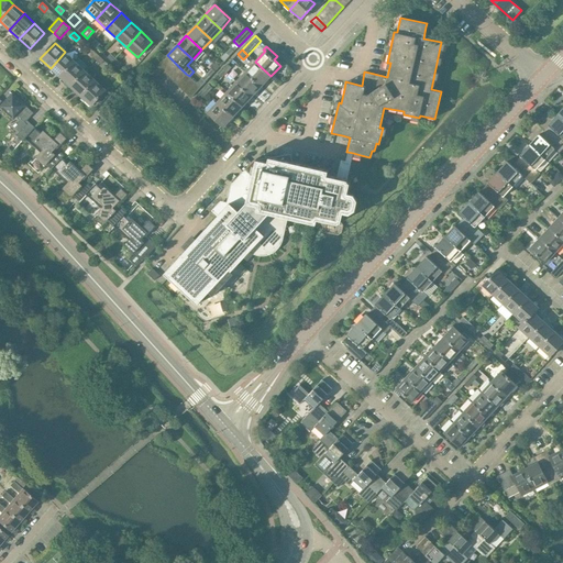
[(96,59),(99,56),(94,51),(90,54),(96,59)]
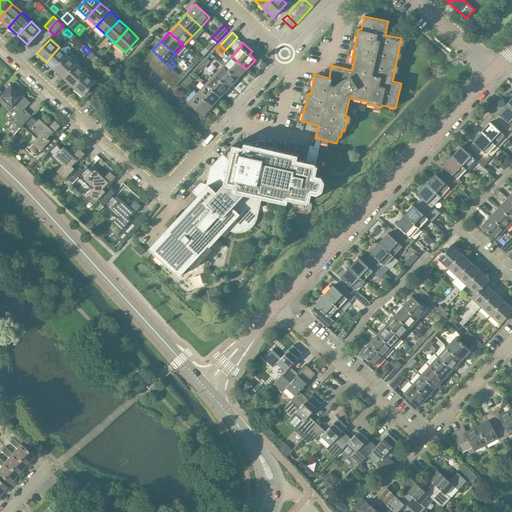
[(46,62),(55,70),(68,56),(59,47),(46,62)]
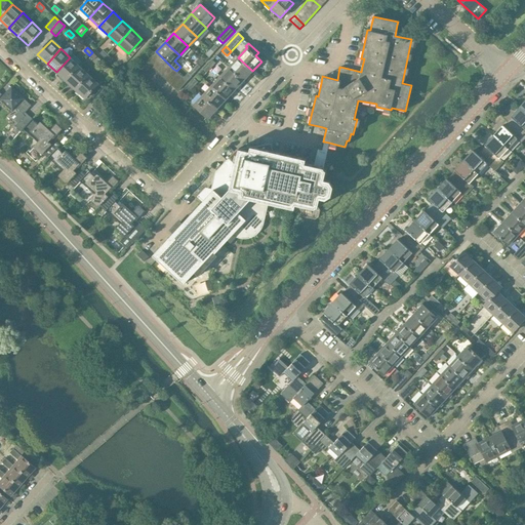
[(105,57),(108,54),(103,49),(99,53),(105,57)]
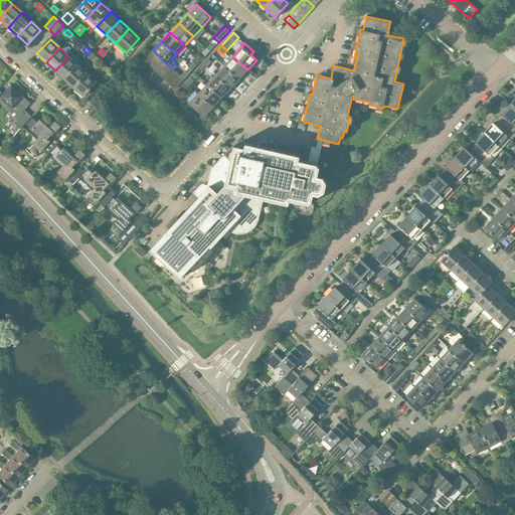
[(144,60),(149,65),(158,55),(153,50),(144,60)]
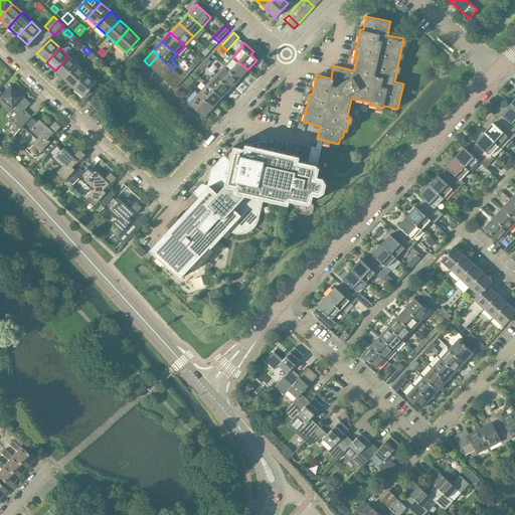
[(149,65),(153,69),(162,59),(158,55),(149,65)]
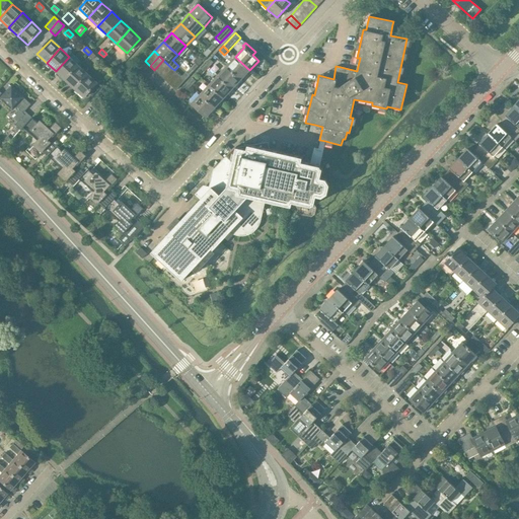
[(56,71),(65,80),(78,65),(69,57),(56,71)]
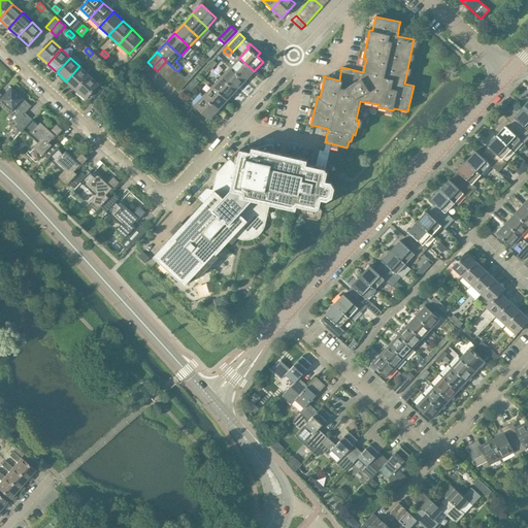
[(239,58),(230,67),(245,81),(254,71),(239,58)]
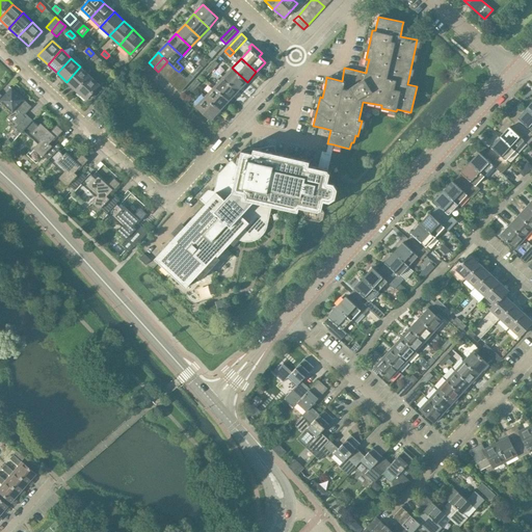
[(158,72),(162,76),(171,65),(167,61),(158,72)]
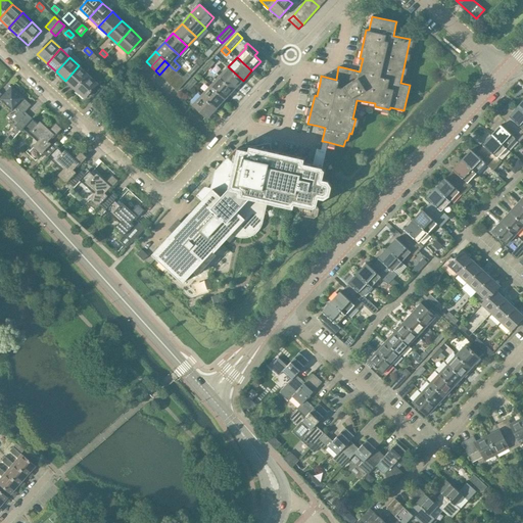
[(110,69),(105,64),(102,68),(107,73),(110,69)]
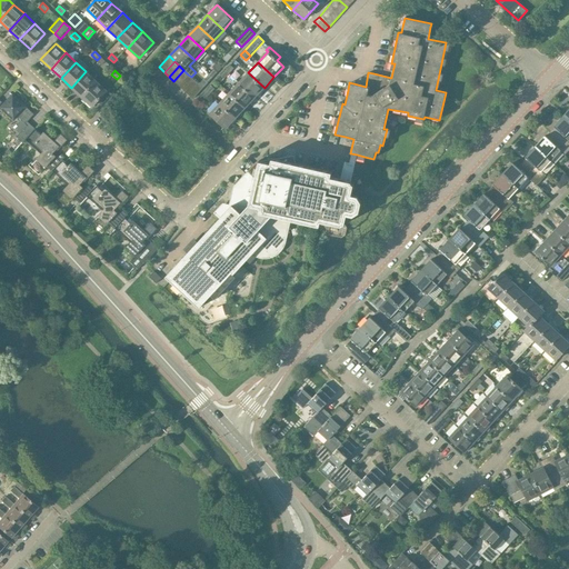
[(173,81),(178,85),(188,75),(183,70),(173,81)]
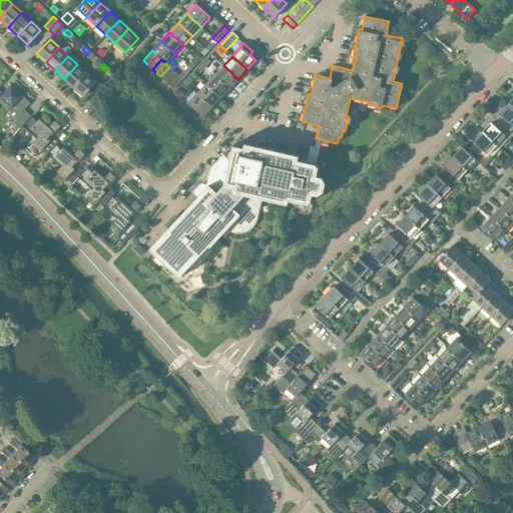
[(64,79),(74,87),(87,73),(77,64),(64,79)]
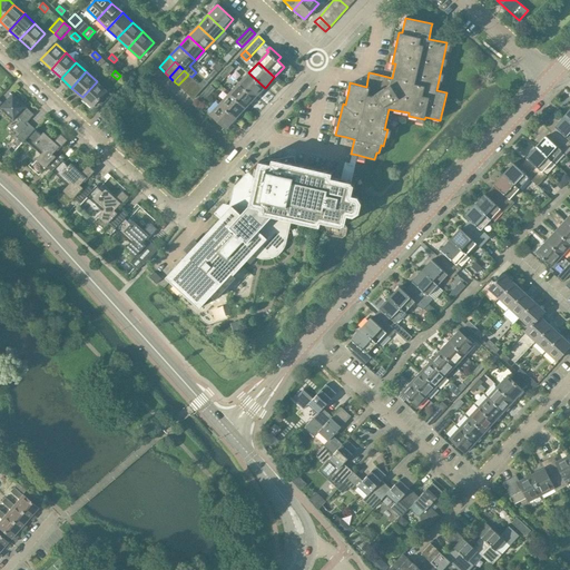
[(248,72),(239,84),(255,98),(265,88),(248,72)]
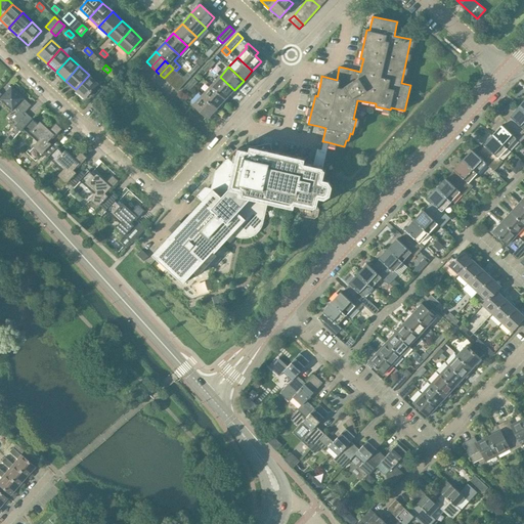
[(164,78),(169,83),(177,73),(176,71),(173,69),(164,78)]
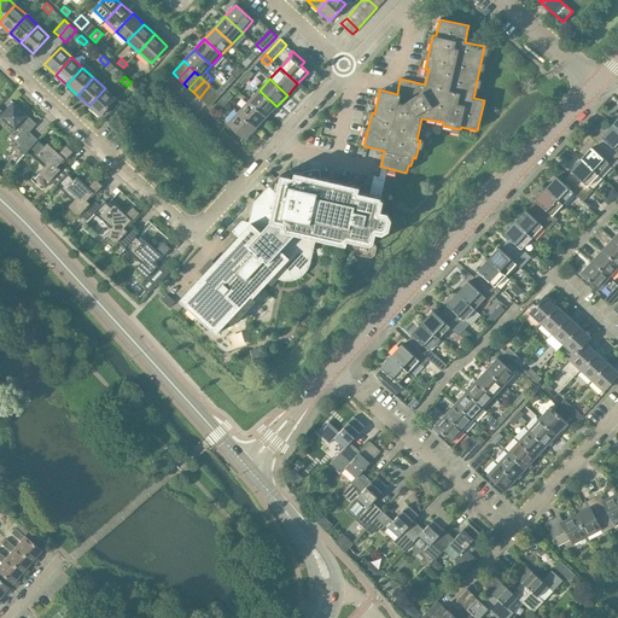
[(199,98),(204,103),(215,91),(209,86),(199,98)]
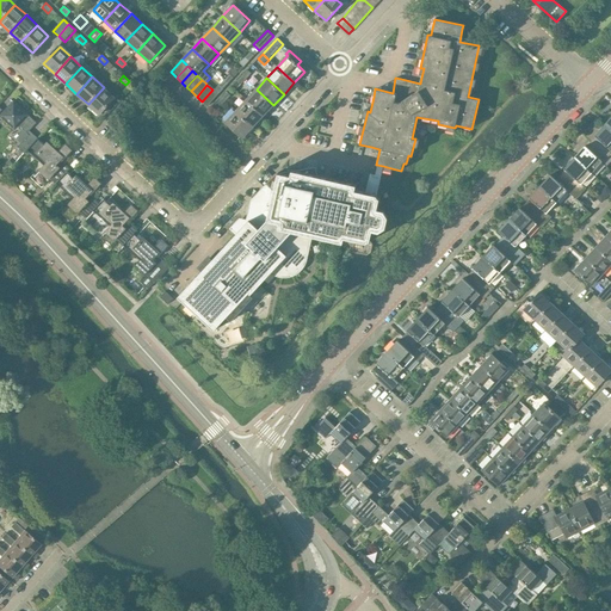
[(104,87),(88,104),(99,115),(115,98),(104,87)]
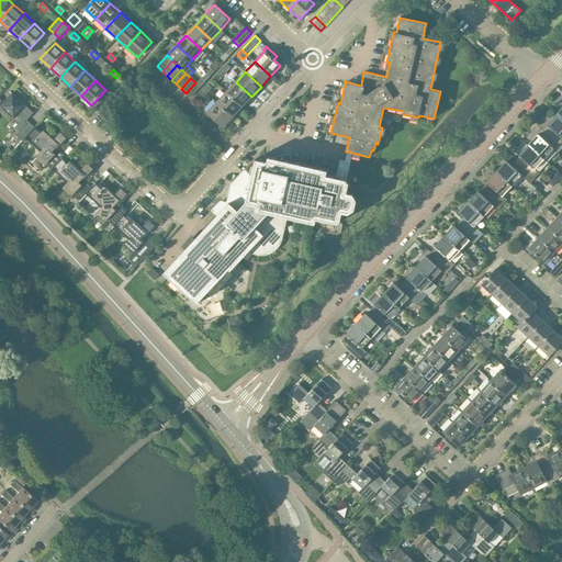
[(195,82),(186,93),(191,98),(201,88),(195,82)]
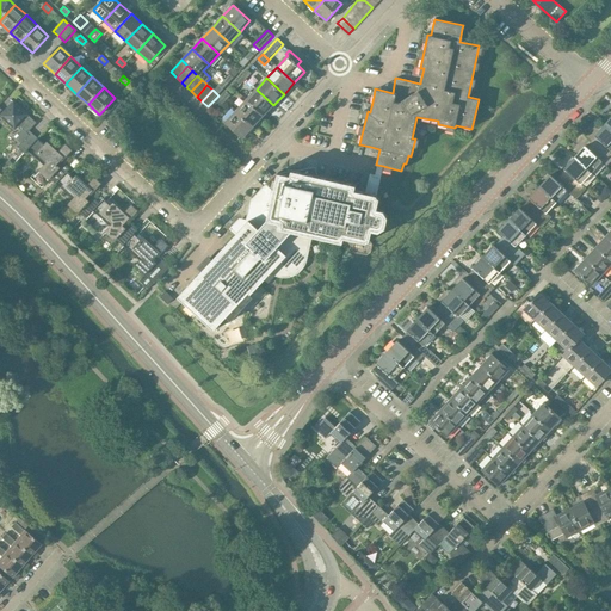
[(257,90),(246,100),(264,116),(273,105),(257,90)]
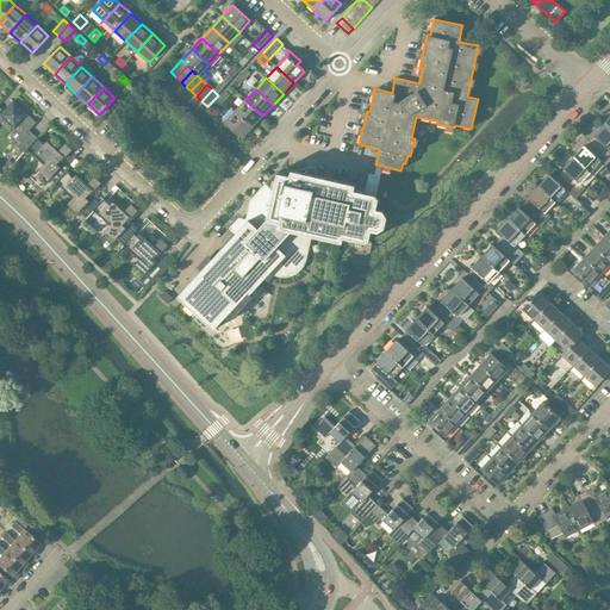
[(246,100),(236,111),(253,126),(263,116),(246,100)]
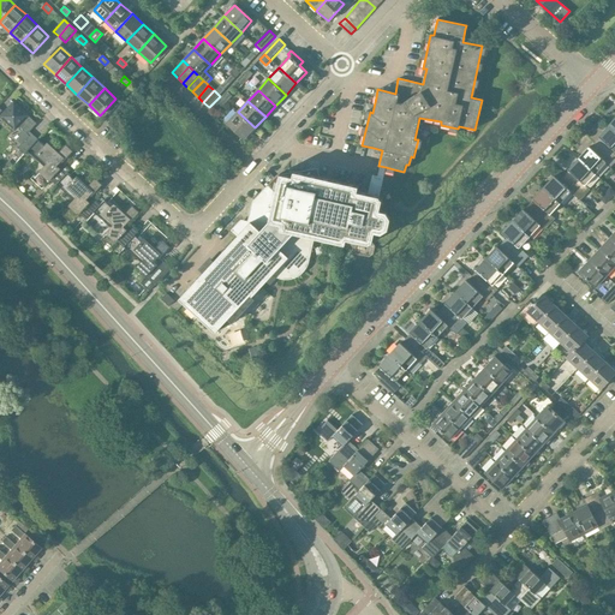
[(18,126),(28,135),(37,124),(15,103),(1,117),(16,130),(18,126)]
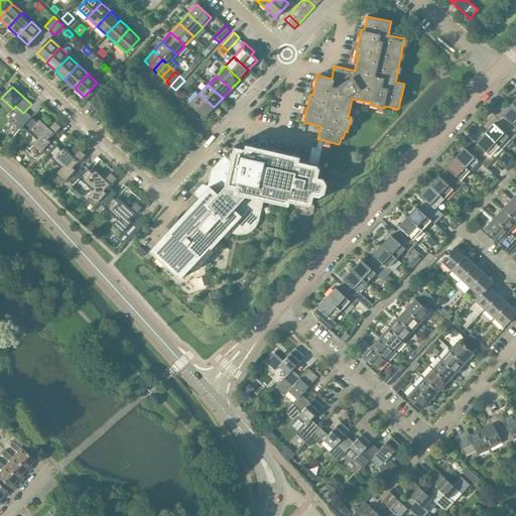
[(214,107),(200,94),(190,104),(205,117),(214,107)]
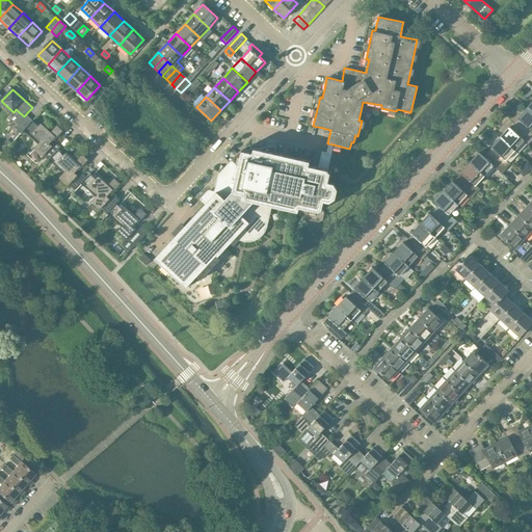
[(520,118),(514,123),(531,138),(531,111),(527,108),(519,117),(520,118)]
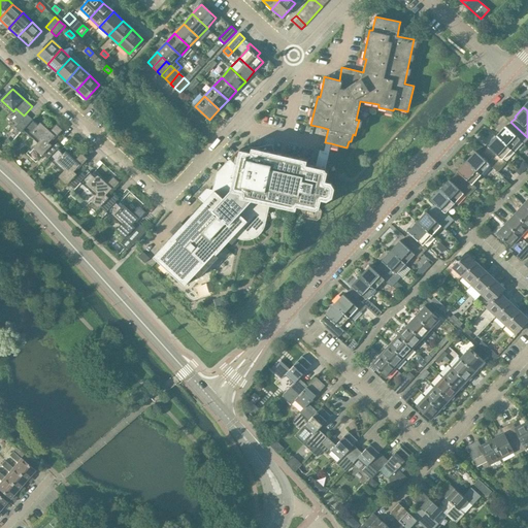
[(15,127),(21,132),(32,120),(27,114),(15,127)]
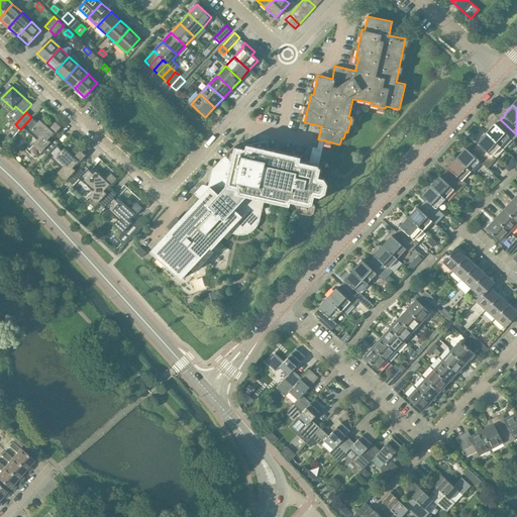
[(31,117),(20,129),(23,127),(37,141),(34,144),(45,154),(41,159),(43,161),(48,156),(47,156),(57,145),(59,142),(53,137),(62,127),(56,121),(48,129),(41,122),(39,124),(31,117)]
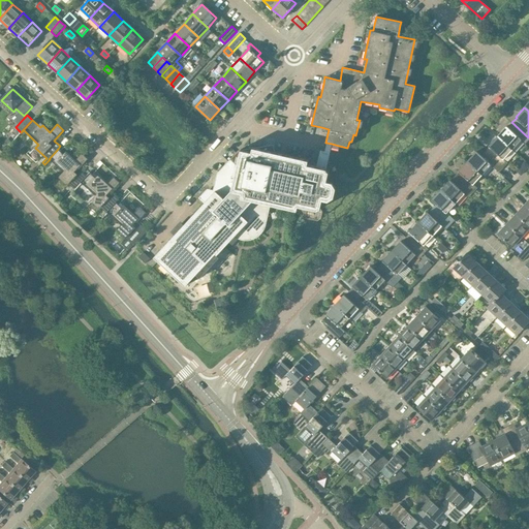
[(525,144),(528,138),(528,137),(511,122),(508,126),(507,125),(497,135),(511,149),(521,139),(525,144)]
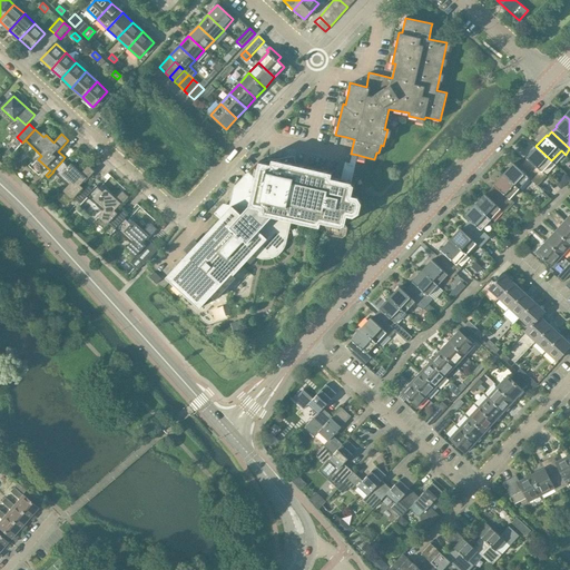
[(528,157),(522,163),(542,180),(547,174),(542,170),(551,160),(536,146),(527,156),(528,157)]
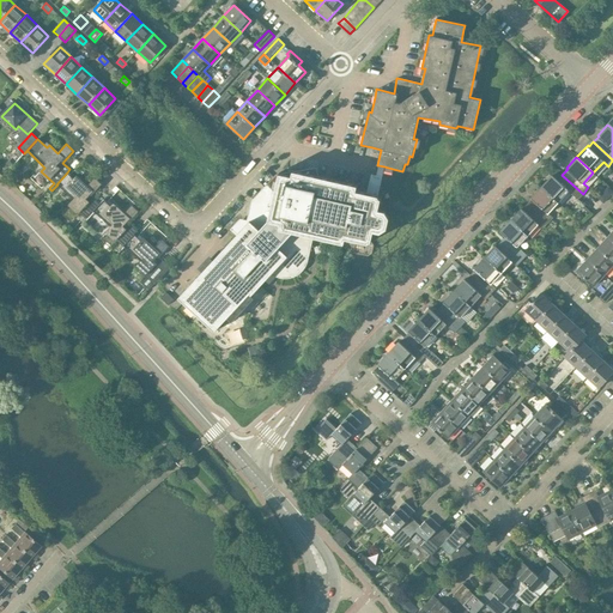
[(237,236),(178,299),(213,331),(249,293),(250,295),(272,273),(274,274),(280,275),(286,275),(291,275),(296,273),(301,269),(304,265),(305,259),(311,236),(344,243),(345,238),(349,238),(352,240),(368,243),(368,242),(370,241),(371,242),(374,230),(380,231),(386,228),(388,217),(384,212),(378,210),(381,199),(381,198),(380,198),(378,196),(378,195),(377,195),(380,187),(384,167),(378,165),(376,176),(371,175),(366,193),(357,190),(358,186),(316,176),(293,171),(292,173),(292,176),(279,174),(278,177),(274,180),(272,182),(263,190),(267,193),(266,198),(259,195),(253,202),(248,224),(241,231),(235,225),(230,230),(237,236)]
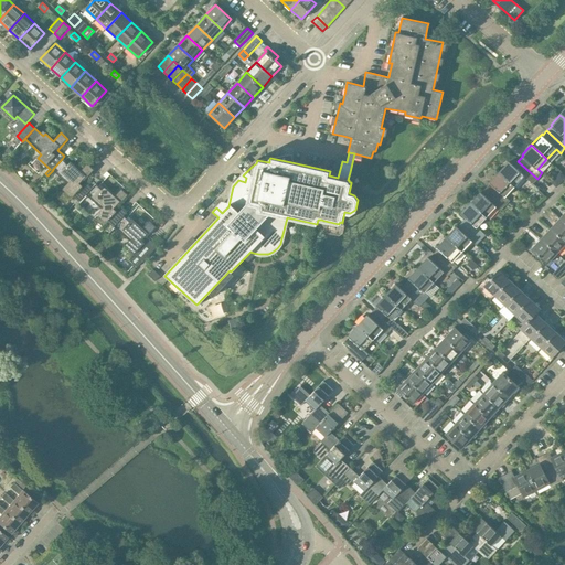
[(65,162),(62,159),(52,170),(53,170),(68,184),(64,189),(77,201),(75,203),(77,206),(87,195),(88,195),(87,194),(93,188),(84,180),(94,170),(87,163),(81,172),(71,164),(70,166),(65,161),(65,162)]
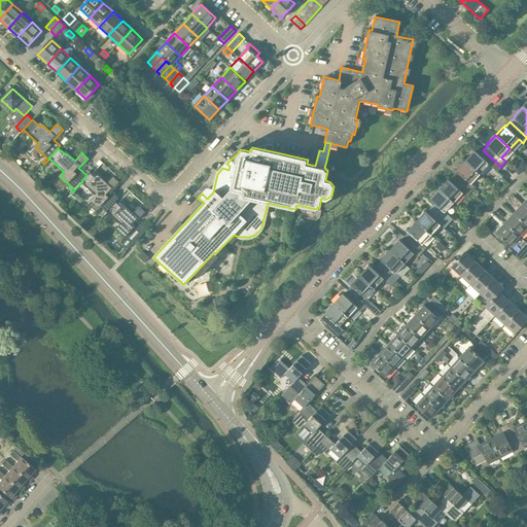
[(476,150),(465,161),(480,174),(489,164),(497,171),(501,167),(483,150),(480,154),(476,150)]
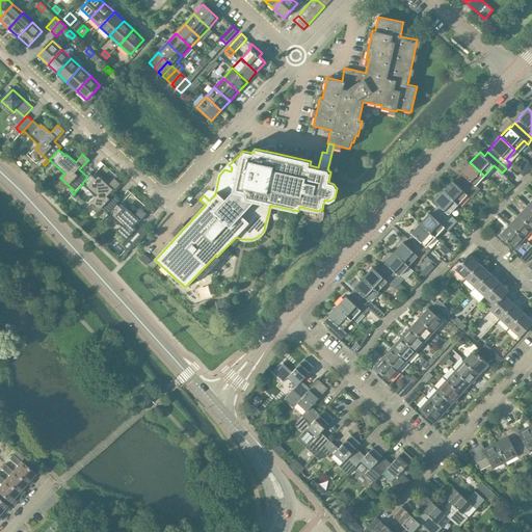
[(461,173),(457,178),(475,193),(480,188),(476,185),(484,176),(470,162),(461,171),(461,173)]
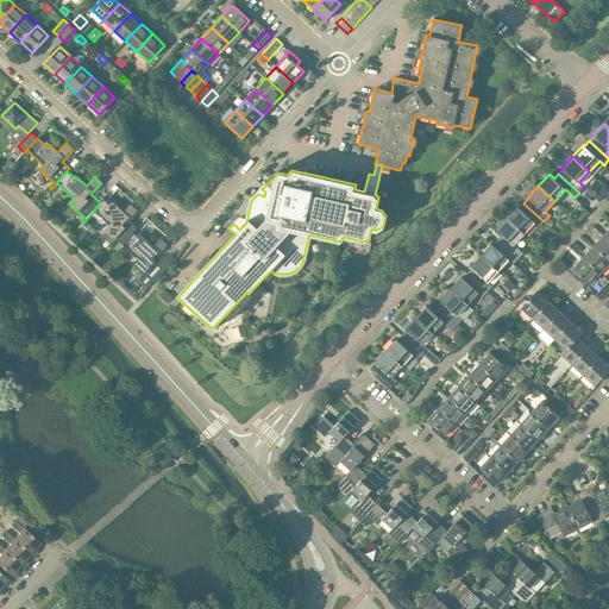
[(106,231),(119,243),(114,250),(115,251),(113,253),(115,255),(124,245),(123,244),(133,233),(133,232),(136,230),(127,223),(138,211),(131,203),(123,213),(108,200),(106,202),(102,200),(100,202),(94,209),(95,211),(94,211),(111,226),(106,231)]
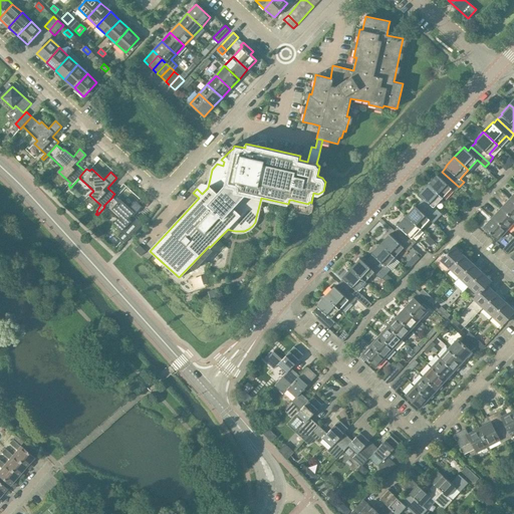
[(438,174),(428,184),(442,197),(451,188),(455,192),(459,187),(442,172),(439,175),(438,174)]
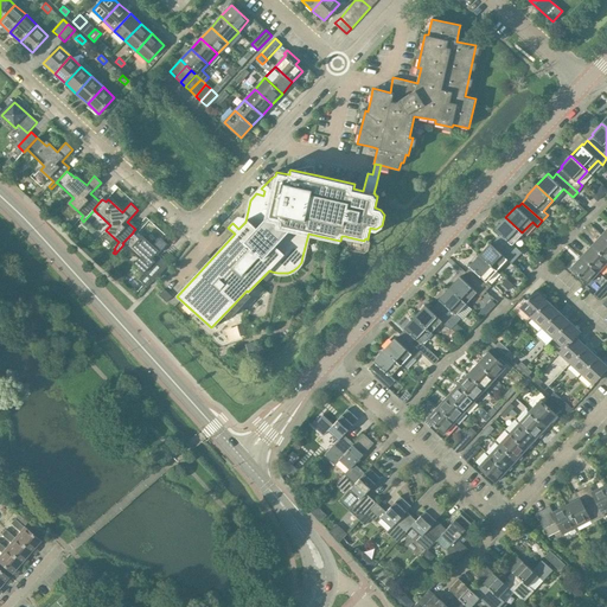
[(567,215),(557,224),(566,230),(574,221),(567,215)]
